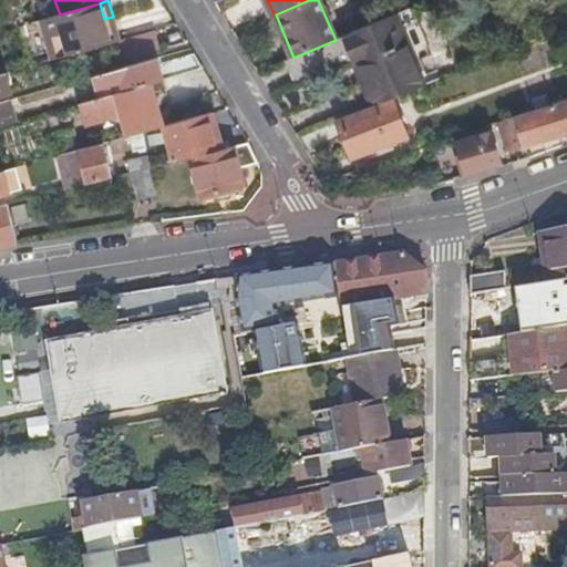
[(408,10),(428,59),(445,51),(425,2),(408,10)]
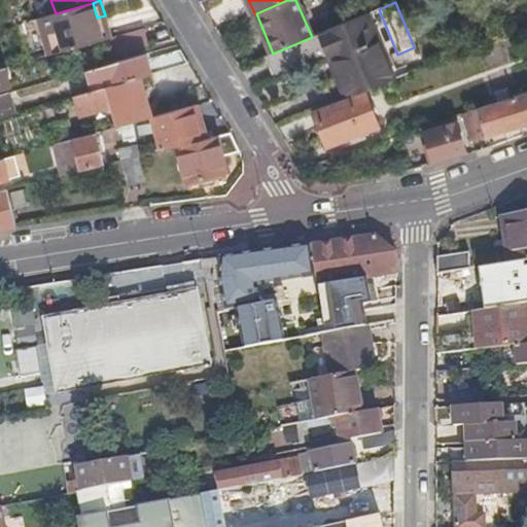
[(111,38),(105,15),(97,18),(93,3),(56,13),(43,18),(47,34),(55,32),(61,53),(102,41),(111,38)]
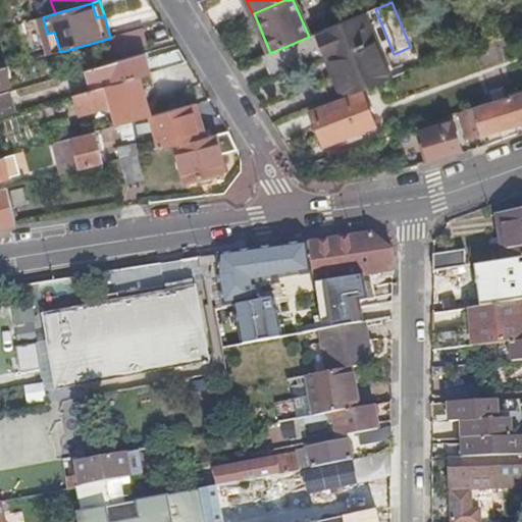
[(402,75),(394,54),(375,9),(309,37),(270,53),(263,56),(272,80),(325,58),(342,99),(361,91),(402,75)]
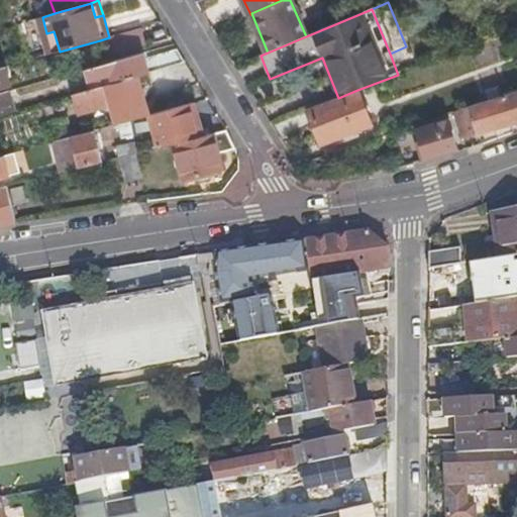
[(109,37),(100,40),(106,58),(146,46),(141,28),(109,37)]
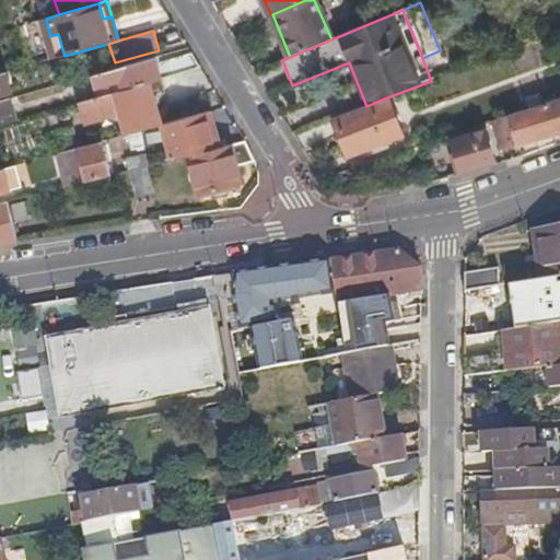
[(95,90),(119,82),(121,91),(201,68),(197,61),(193,54),(156,65),(154,58),(91,77),(95,90)]
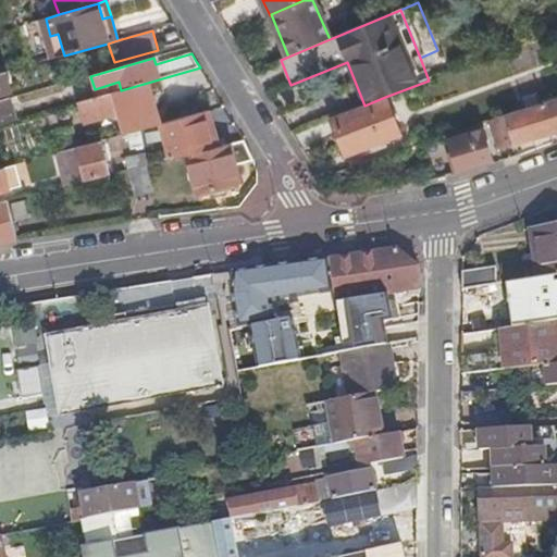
[(0,95),(10,93),(4,73),(0,73),(0,95)]
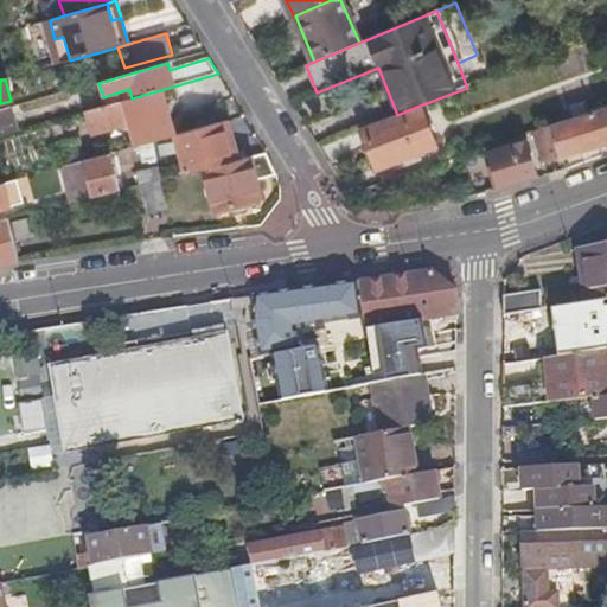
[(129,89),(103,97),(107,107),(123,102),(132,98),(129,89)]
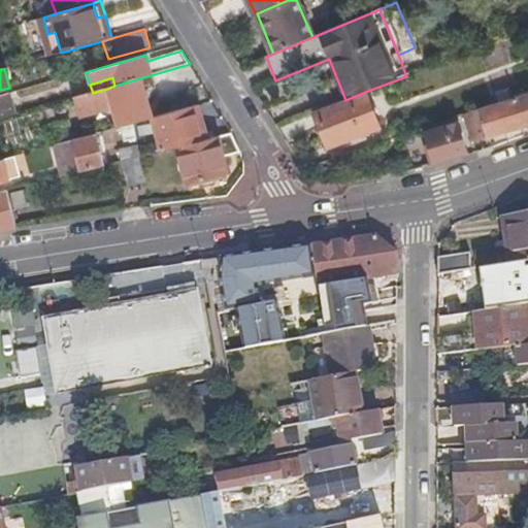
[(93,93),(74,98),(80,118),(112,107),(116,121),(150,110),(140,81),(107,91),(107,89),(93,93)]
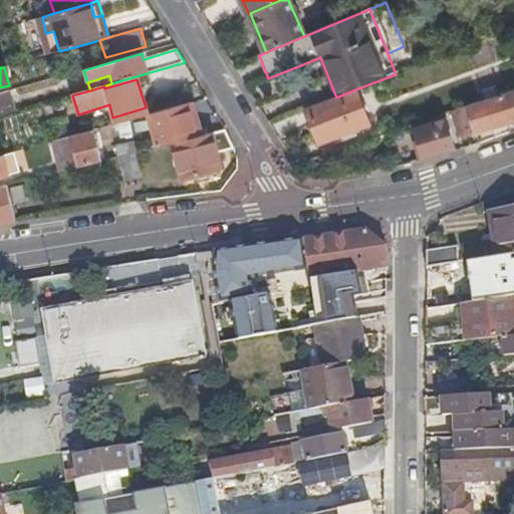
[(336,97),(305,108),(319,144),(369,123),(355,89),(336,97)]
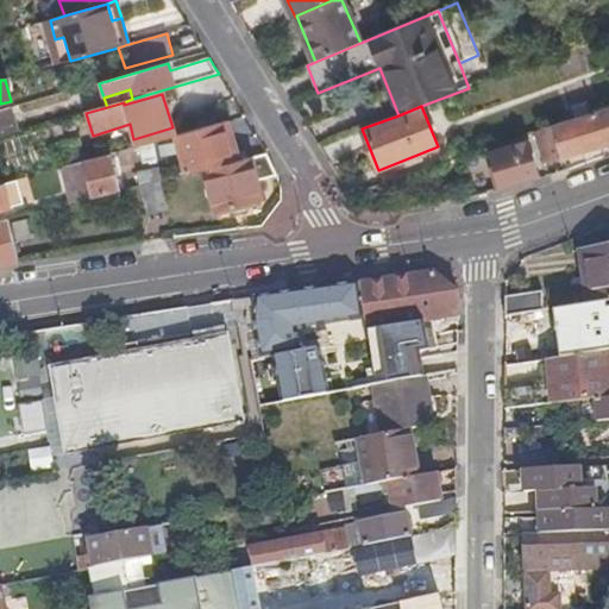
[(608,108),(608,110),(607,107),(591,112),(591,114),(552,126),(562,158),(608,144),(608,108)]
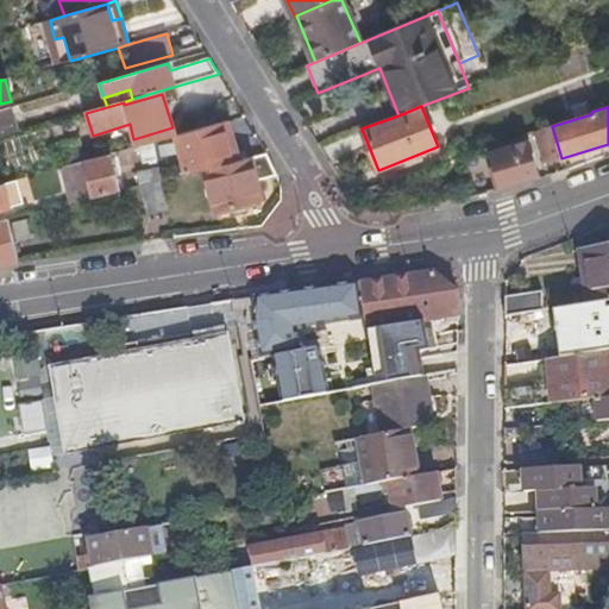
[(0,111),(0,137),(18,132),(10,108),(0,111)]
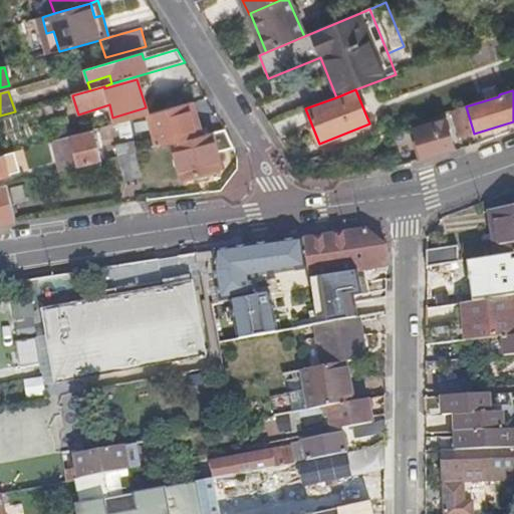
[(186,103),(147,114),(157,148),(172,144),(195,138),(186,103)]
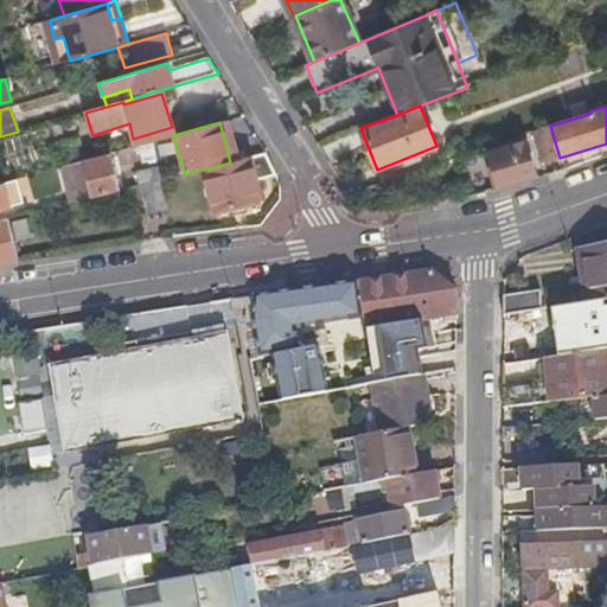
[(545,164),(561,159),(560,158),(550,126),(534,131),(545,164)]
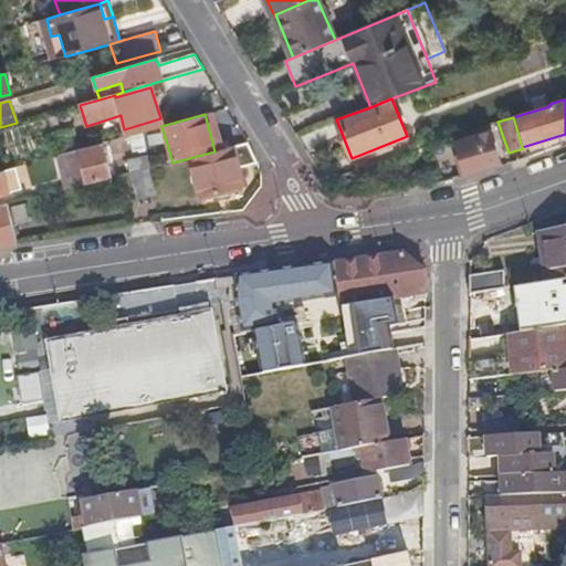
[(460,156),(448,159),(454,179),(484,169),(501,164),(491,130),(456,142),(460,156)]
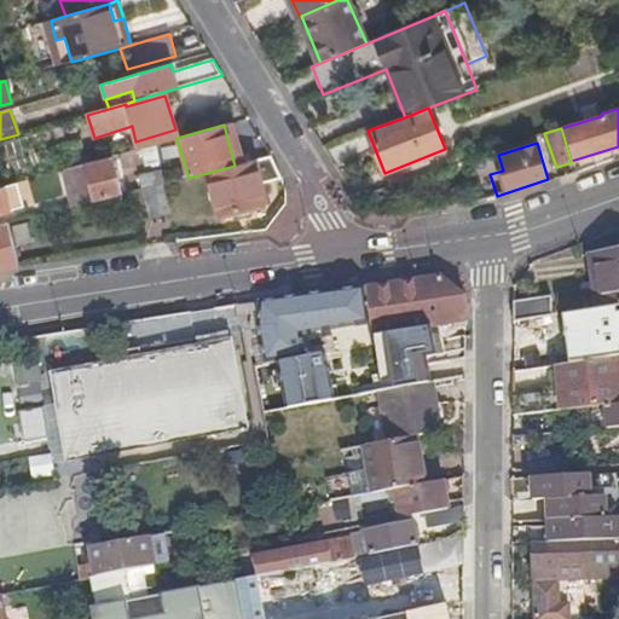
[(261,184),(278,180),(275,166),(270,156),(235,166),(207,173),(218,215),(266,204),(261,184)]
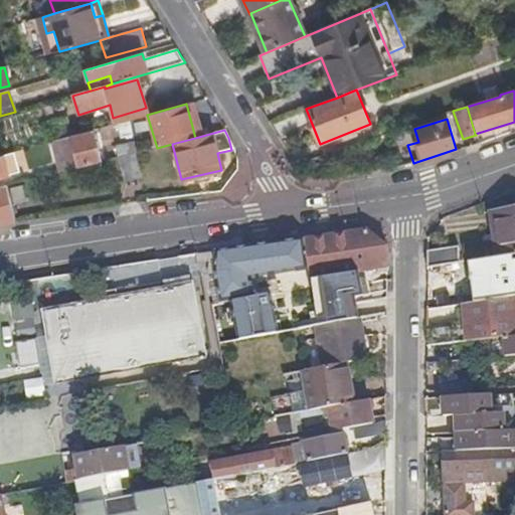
[(100,162),(92,131),(69,137),(76,168),(100,162)]
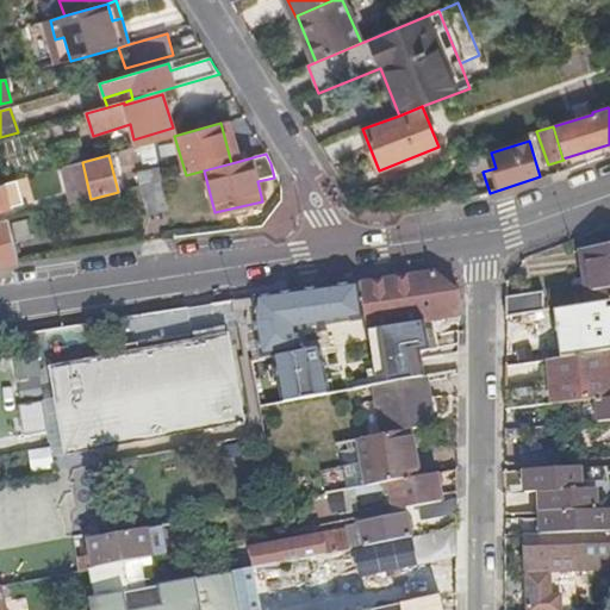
[(82,162),(62,168),(70,204),(91,199),(82,162)]
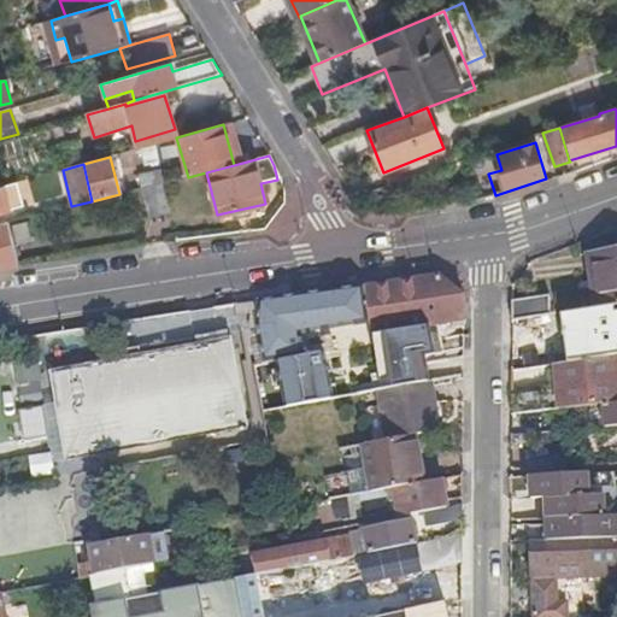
[(139,176),(142,188),(160,183),(163,183),(159,170),(139,176)]
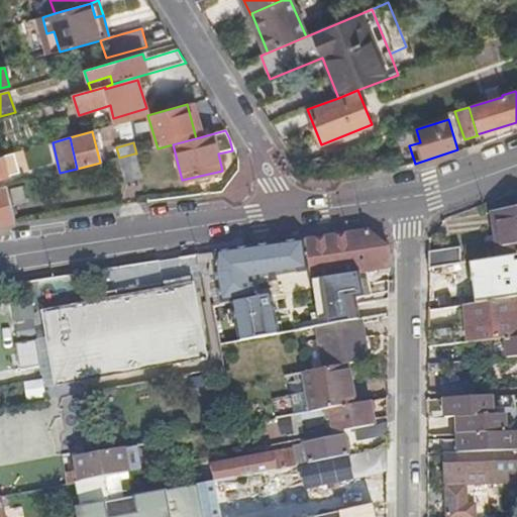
[(14,153),(0,158),(0,179),(20,174),(14,153)]
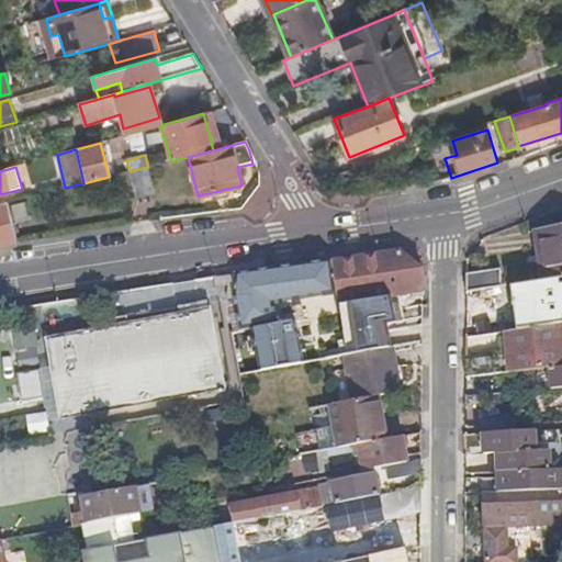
[(153,193),(146,167),(130,171),(136,198),(153,193)]
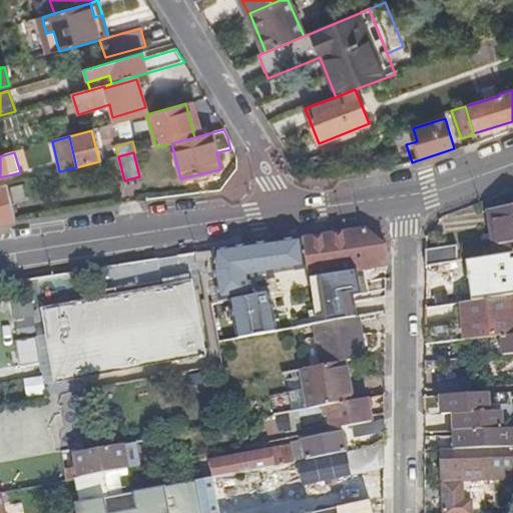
[(20,184),(9,188),(13,202),(24,200),(20,184)]
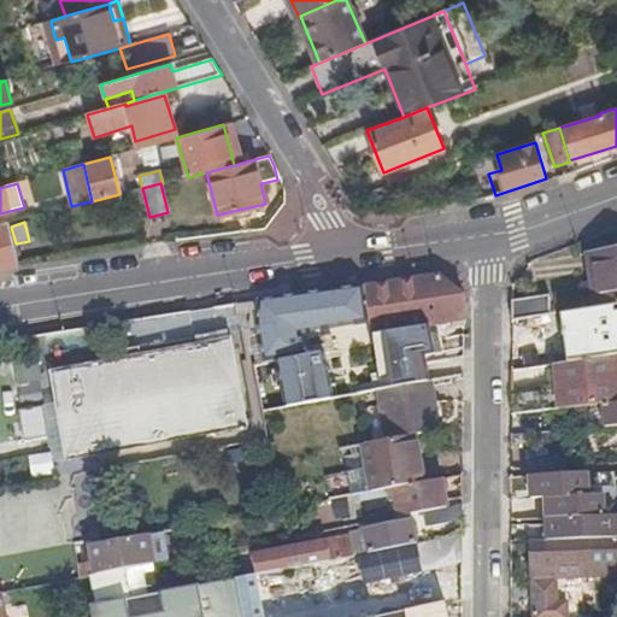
[(0,268),(17,264),(6,223),(0,223),(0,268)]
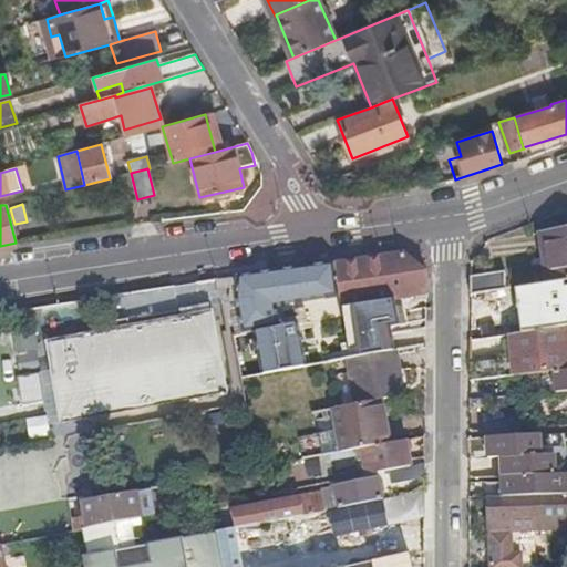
[(544,264),(546,284),(566,279),(566,227),(544,233),(548,264),(544,264)]
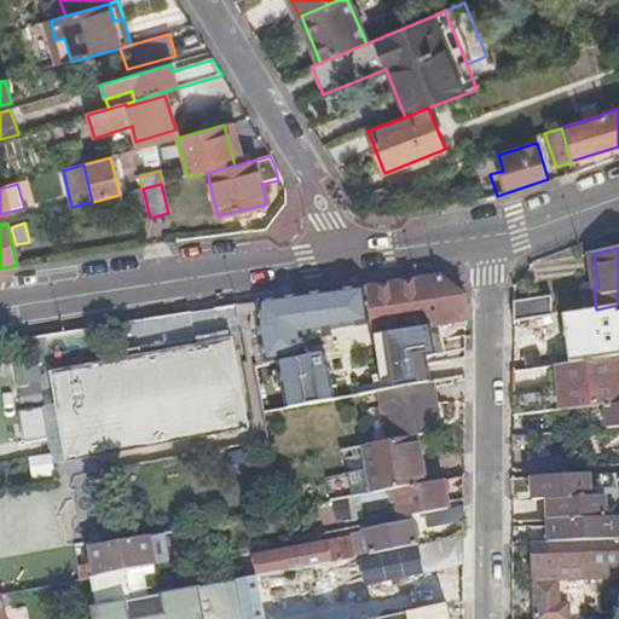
[(466,320),(466,308),(466,296),(456,288),(443,277),(375,288),(294,299),(259,304),(258,339),(262,368),(304,359),(299,331),(345,322),(371,317),(375,335),(466,320)]
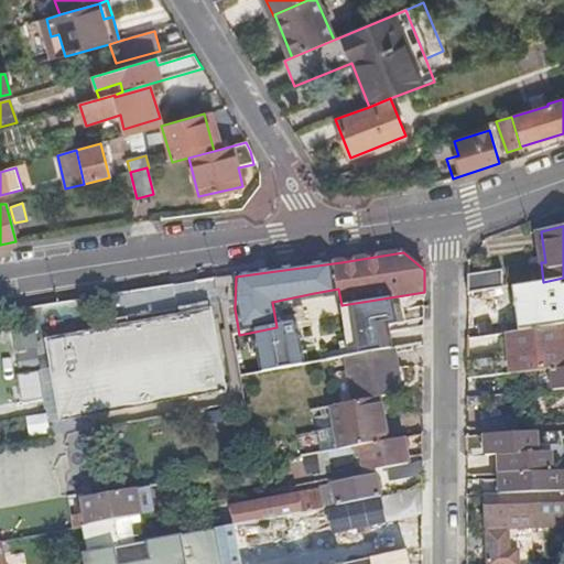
[(468,283),(468,294),(487,291),(502,289),(502,270),(468,274),(468,283)]
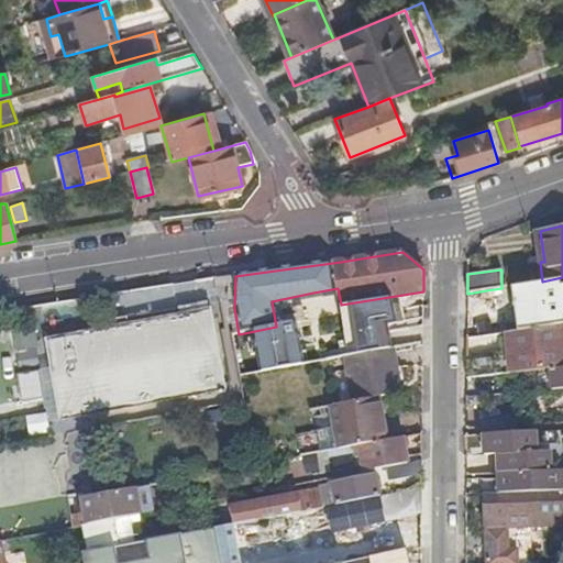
[(501,288),(486,290),(493,335),(507,333),(532,330),(525,284),(501,288)]
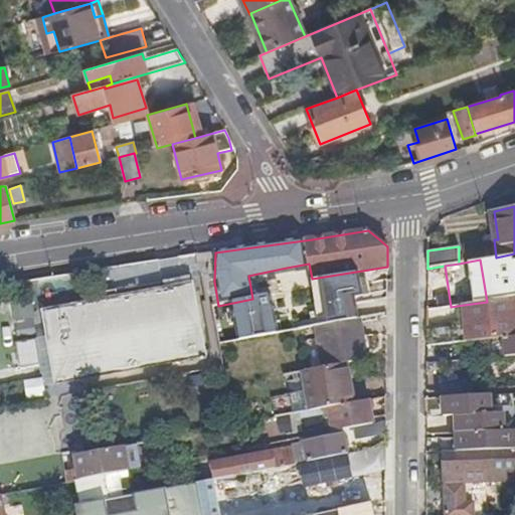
[(359,278),(324,285),(326,297),(327,305),(328,304),(354,300),(362,298),(359,278)]
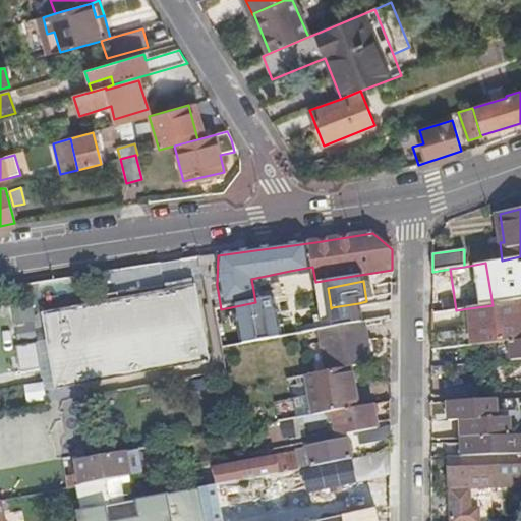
[(520,287),(501,291),(503,304),(520,301),(520,300),(520,287)]
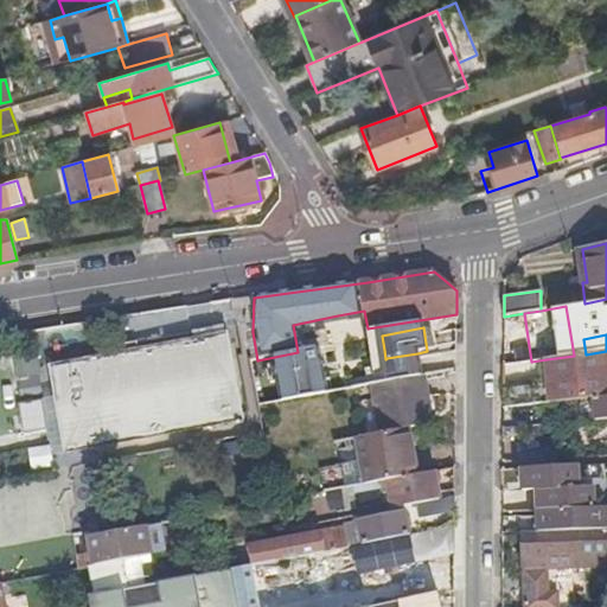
[(50,366),(65,453),(243,420),(227,336),(50,366)]
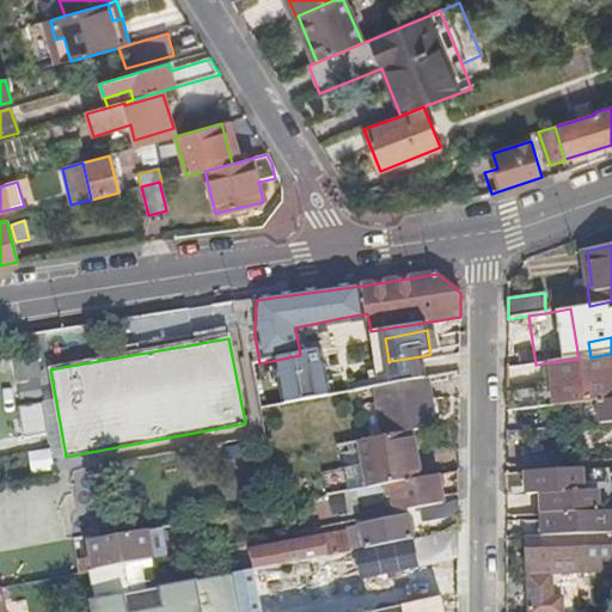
[(361,343),(362,355),(363,356),(387,353),(385,338),(361,343)]
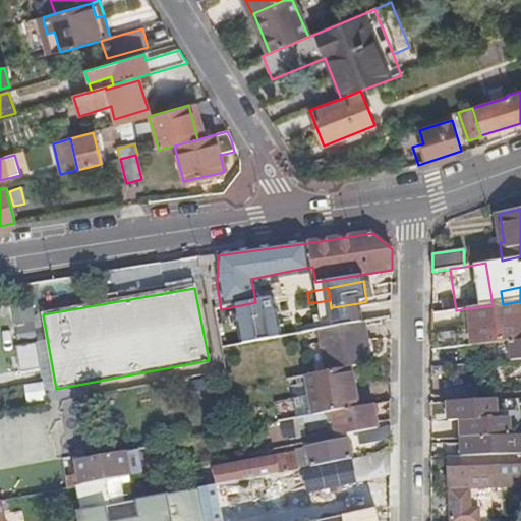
[(307,292),(275,298),(277,319),(283,317),(282,307),(308,302),(307,292)]
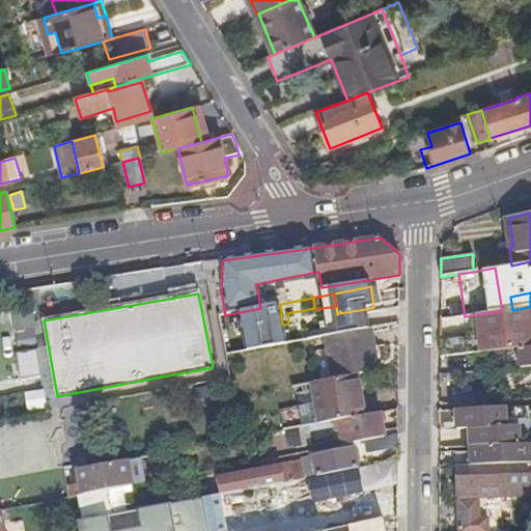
[(478,314),(481,353),(520,348),(530,347),(530,312),(530,307),(512,310),(502,311),(478,314)]
